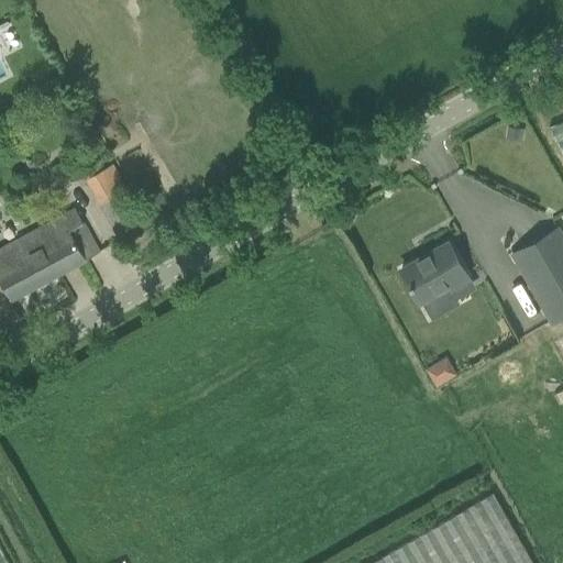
[(562,121),(549,129),(562,153),(562,121)]
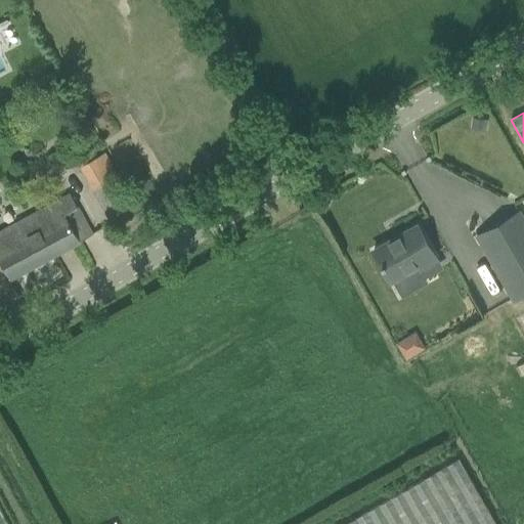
[(482,130),(484,120),(473,118),(471,129),(482,130)]
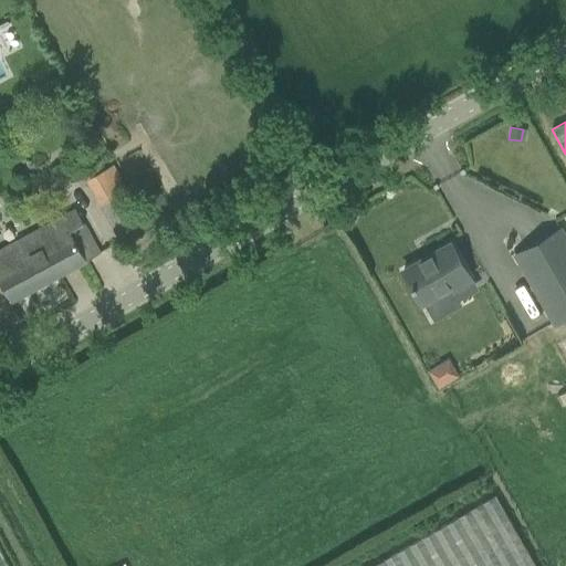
[(85,178),(101,207),(129,191),(114,163),(85,178)]
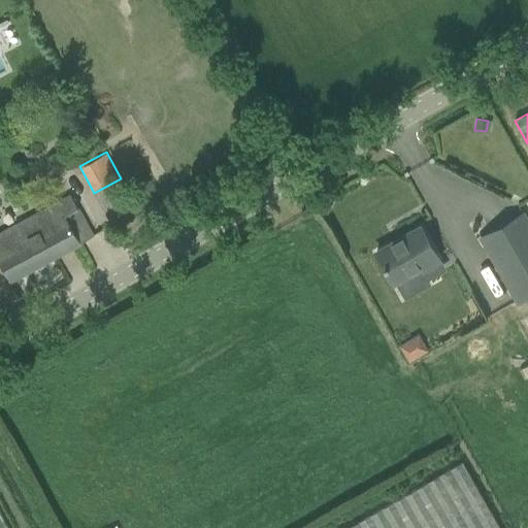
[(80,243),(94,236),(71,196),(0,234),(0,263),(10,282),(80,243)]
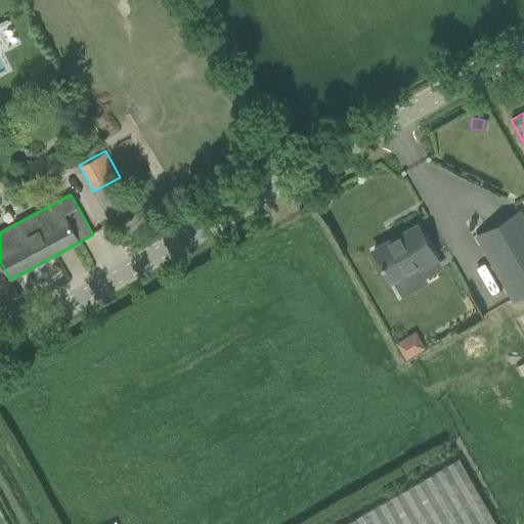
[(513,303),(523,296),(523,217),(520,210),(475,236),(513,303)]
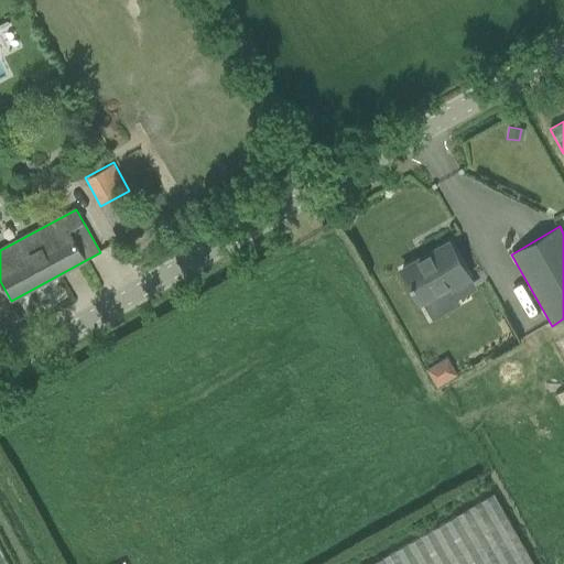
[(448,246),(401,272),(420,305),(447,290),(449,294),(469,282),(448,246)]
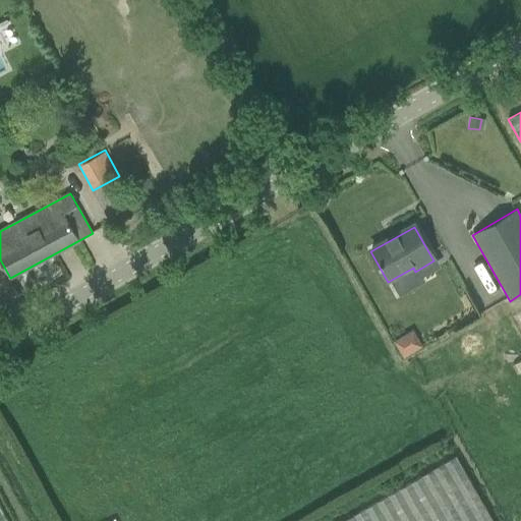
[(404,358),(423,346),(413,330),(394,342),(404,358)]
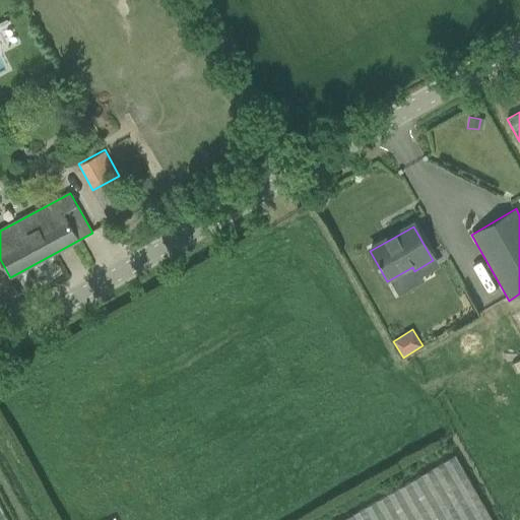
[(492,519),(453,455),(419,474),(339,519),(492,519)]
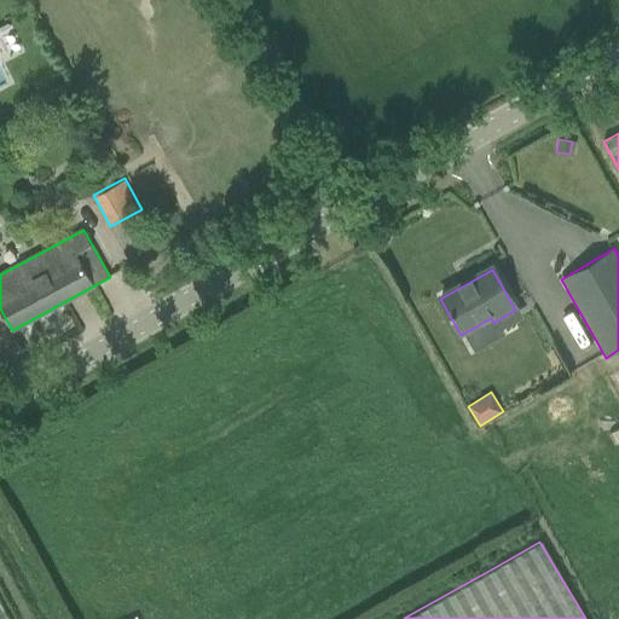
[(10,618),(0,600),(0,618),(10,618)]
